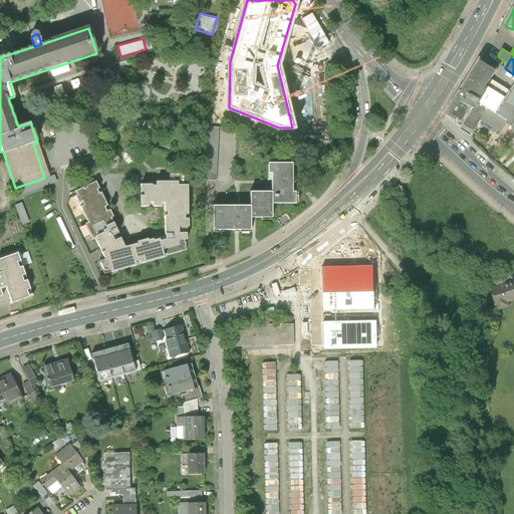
[(506,124),(513,129),(513,84),(510,92),(491,80),(497,70),(481,59),(448,112),(449,117),(462,126),(461,129),(471,135),(480,120),(500,133),(506,124)]
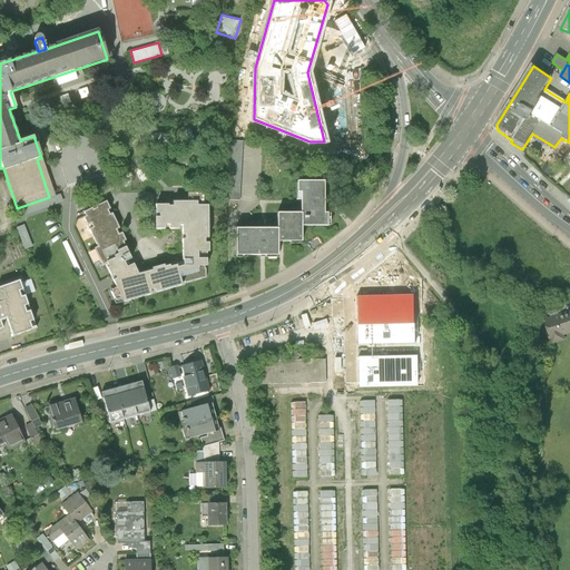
[(302,213),(302,226),(326,226),(326,214),(324,214),(324,182),(297,182),(297,193),(302,193),(302,213)]
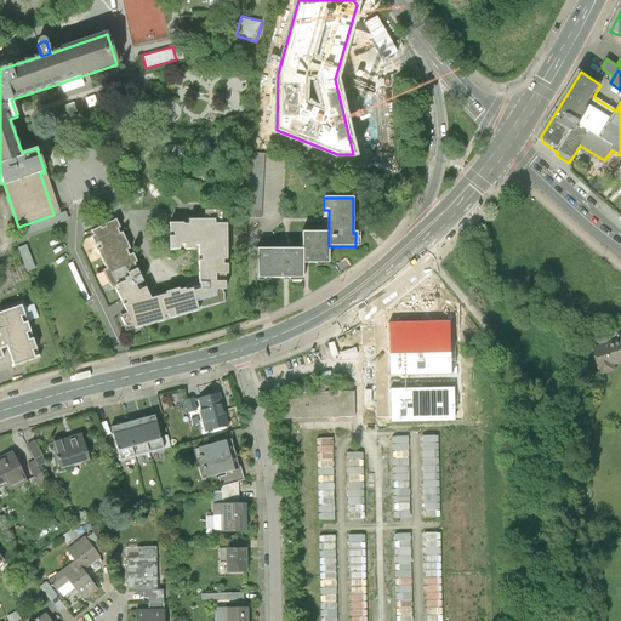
[(222,210),(204,210),(204,220),(215,220),(215,224),(222,224),(222,210)]
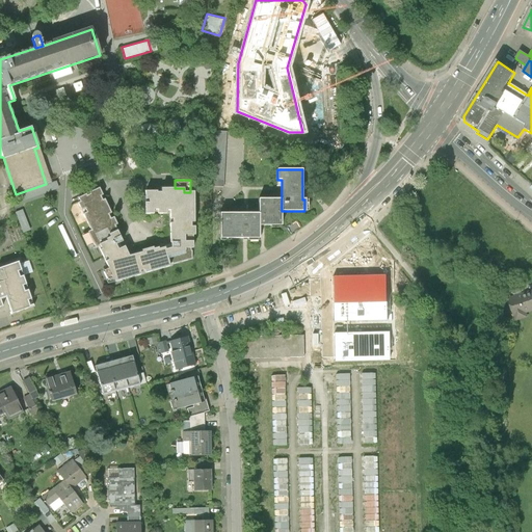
[(185,251),(185,248),(191,248),(193,248),(193,241),(185,241),(185,236),(193,235),(194,235),(194,227),(191,227),(191,222),(194,222),(194,192),(190,192),(184,192),(184,188),(175,188),(161,189),(161,192),(157,192),(157,191),(144,191),(145,197),(145,200),(149,200),(149,203),(145,203),(145,214),(154,214),(154,210),(158,210),(158,214),(166,214),(166,211),(170,211),(170,219),(173,219),(173,223),(170,223),(170,243),(171,243),(171,248),(166,249),(165,247),(159,248),(158,247),(154,248),(153,247),(141,250),(141,253),(129,256),(124,246),(118,249),(116,245),(122,242),(114,227),(117,225),(113,217),(111,218),(109,215),(111,213),(105,200),(102,201),(101,196),(103,195),(100,188),(89,193),(89,194),(86,195),(86,194),(83,195),(78,198),(80,202),(77,203),(81,211),(84,209),(86,213),(83,214),(90,231),(88,232),(88,233),(94,244),(96,248),(99,247),(109,268),(115,282),(118,281),(141,274),(140,271),(144,270),(145,273),(170,267),(169,264),(167,256),(185,251)]
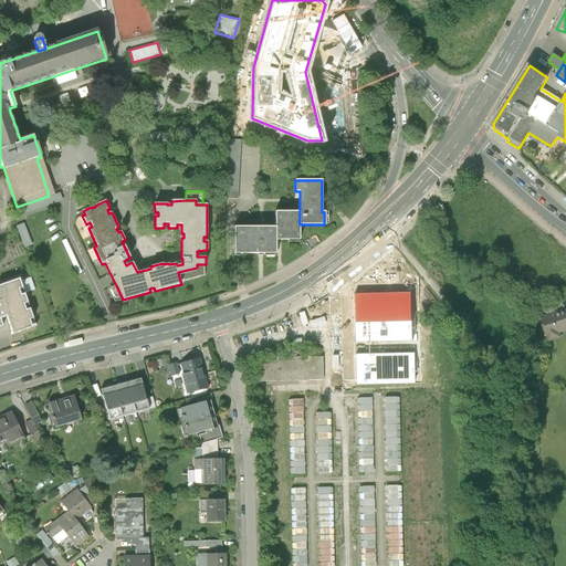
[(148,228),(155,228),(155,216),(158,216),(158,212),(155,212),(155,210),(148,210),(148,228)]
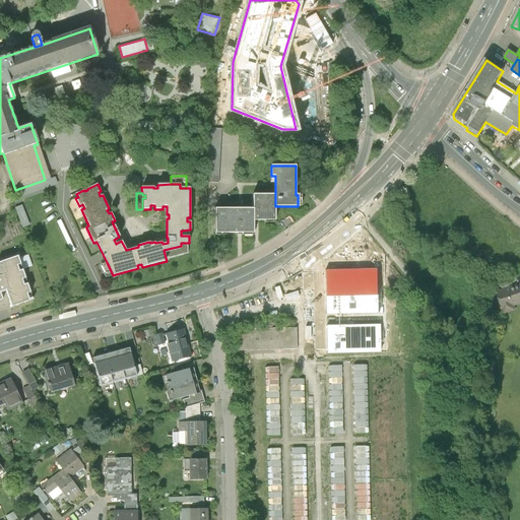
[(275,194),(254,194),(253,209),(253,220),(275,220),(275,206),(275,194)]
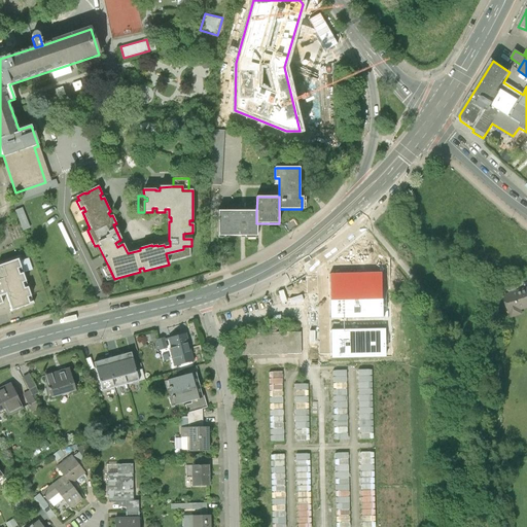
[(16,209),(24,230),(32,226),(25,206),(16,209)]
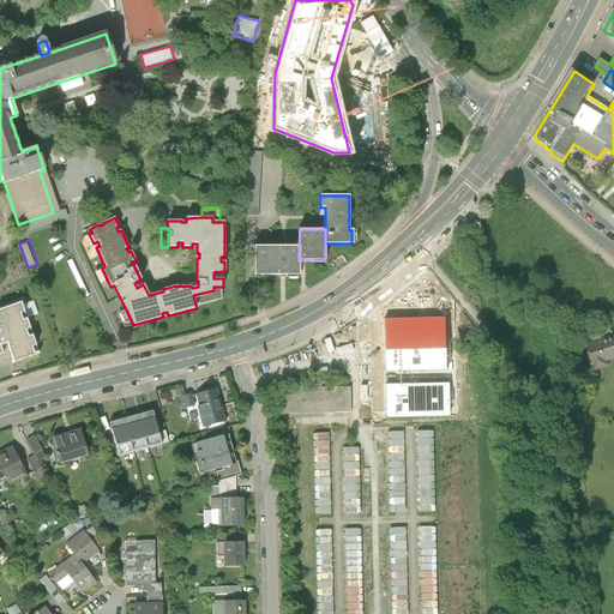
[(299,247),(254,246),(254,276),(299,276),(299,260),(299,247)]
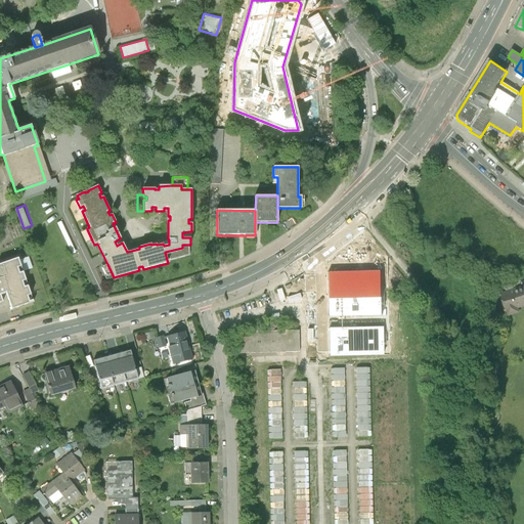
[(92,241),(87,229),(80,232),(85,244),(92,241)]
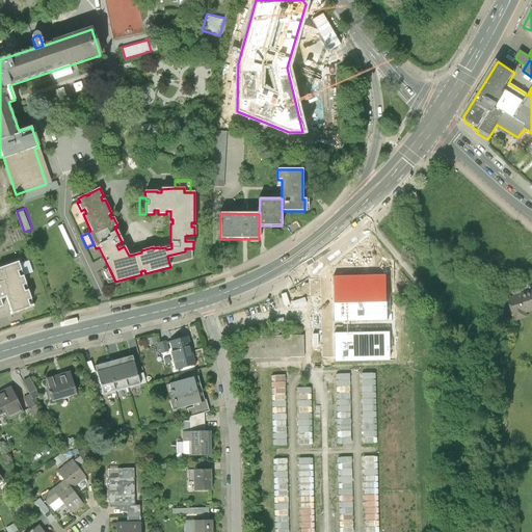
[(191,251),(191,248),(185,248),(185,251),(167,256),(169,264),(173,264),(192,259),(192,251),(191,251)]
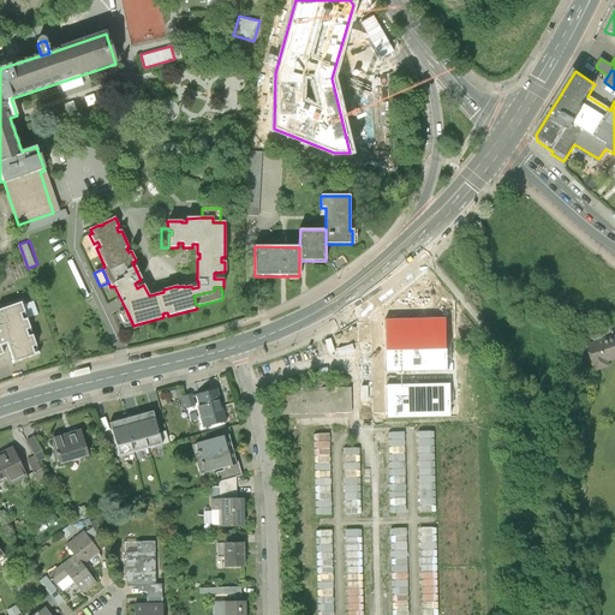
[(0,353),(3,353),(0,347),(0,345),(9,341),(16,360),(34,354),(30,347),(35,345),(31,338),(28,339),(25,330),(30,328),(27,320),(22,322),(19,315),(24,312),(21,303),(0,310),(0,353)]
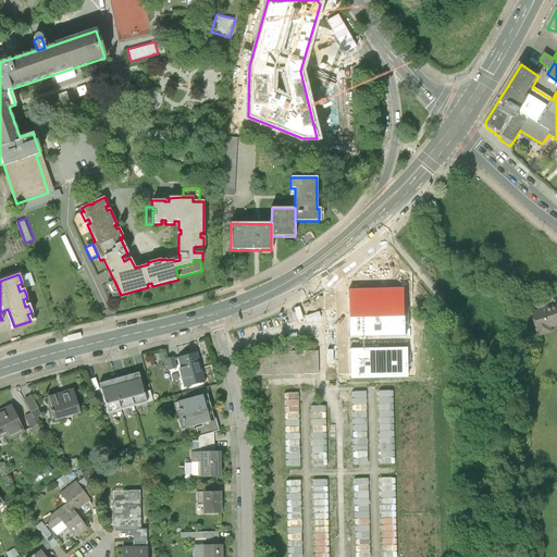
[(112,297),(121,295),(114,281),(107,284),(112,297)]
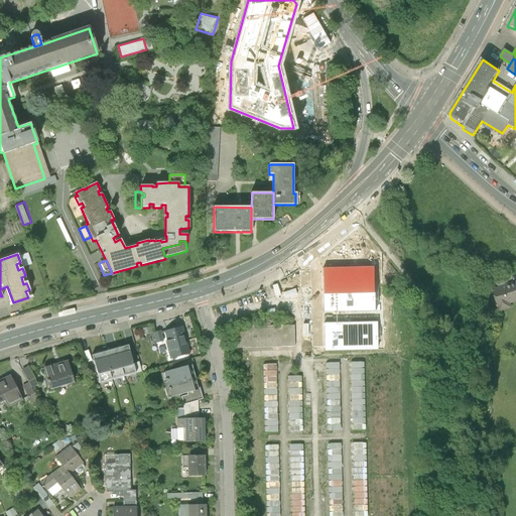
[(315,263),(316,300),(325,300),(324,293),(376,291),(375,261),(371,261),(360,261),(347,262),(335,262),(321,262),(315,263)]
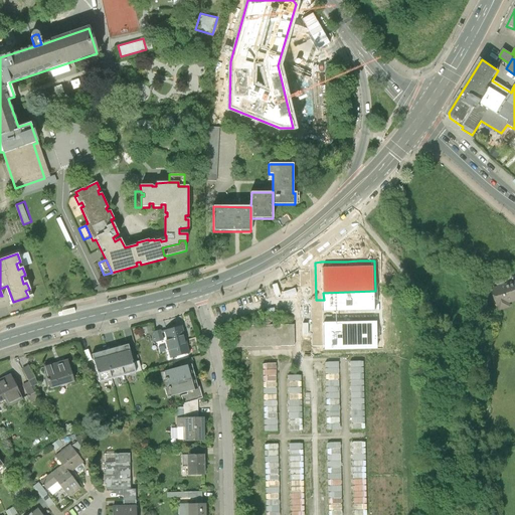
[(514,289),(514,290),(513,284),(493,290),(499,310),(509,307),(507,301),(514,298),(514,289)]
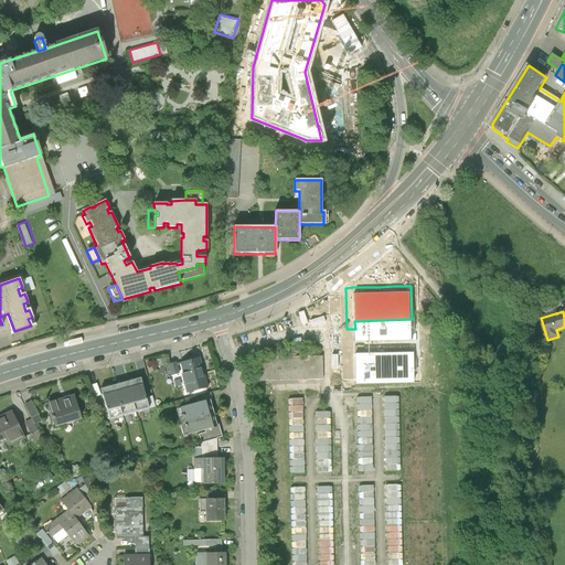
[(347,329),(347,351),(412,349),(412,319),(354,321),(355,329),(347,329)]
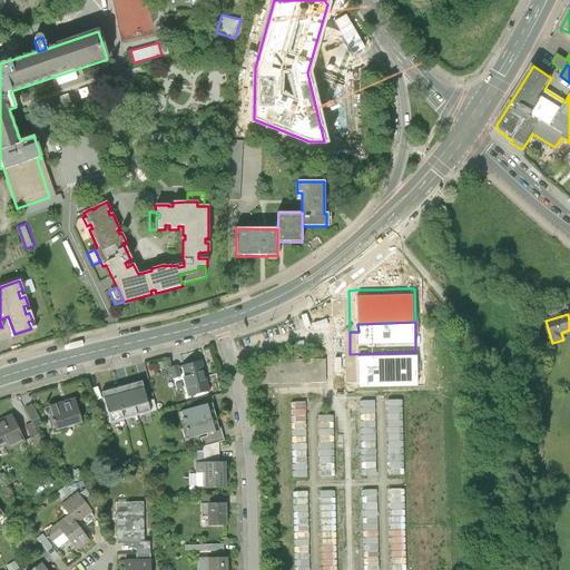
[(355,356),(356,386),(422,384),(421,354),(355,356)]
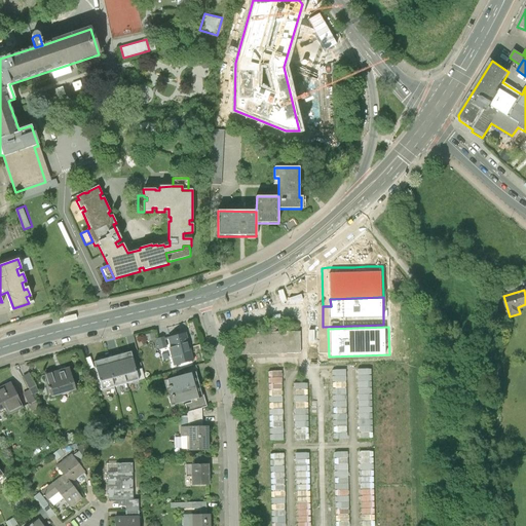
[(301,330),(238,332),(239,354),(302,352),(301,330)]
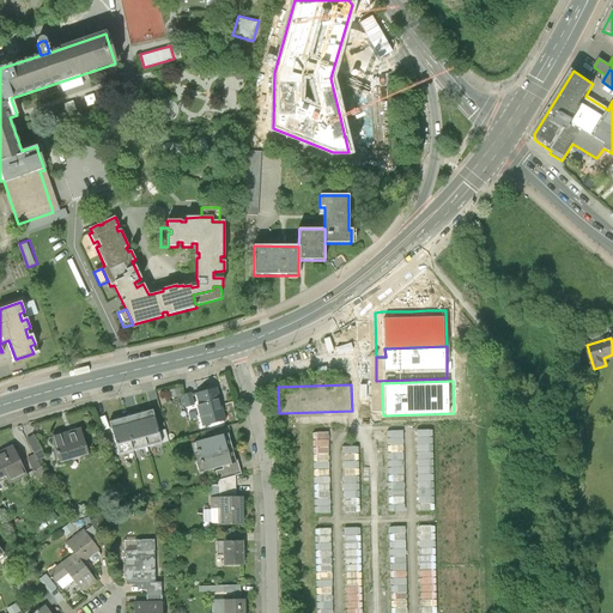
[(216,389),(196,394),(200,406),(198,407),(200,417),(202,417),(205,425),(224,420),(216,389)]
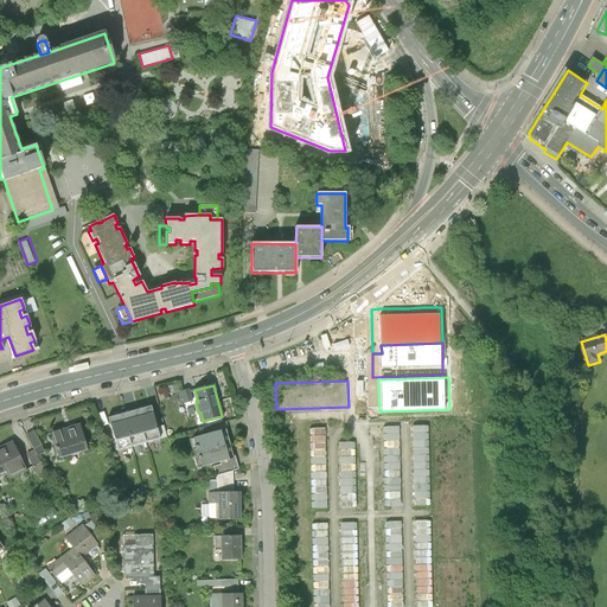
[(151,407),(136,410),(146,443),(160,440),(151,407)]
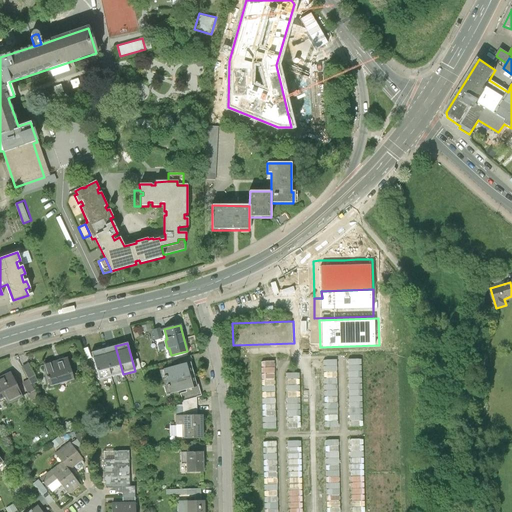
[(115,346),(103,349),(110,377),(123,374),(115,346)]
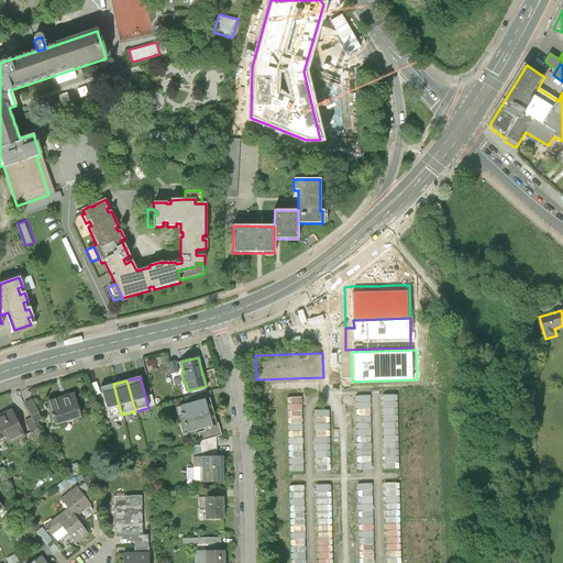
[(113,384),(100,387),(108,418),(121,415),(113,384)]
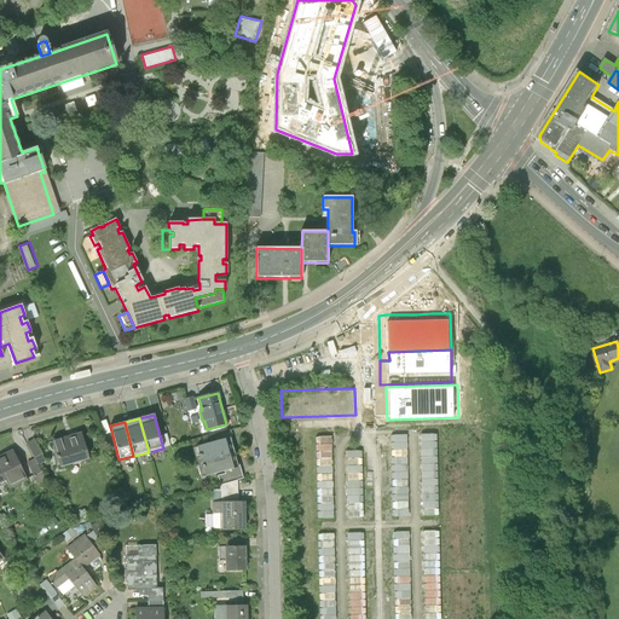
[(438,516),(435,434),(421,434),(423,516),(438,516)]
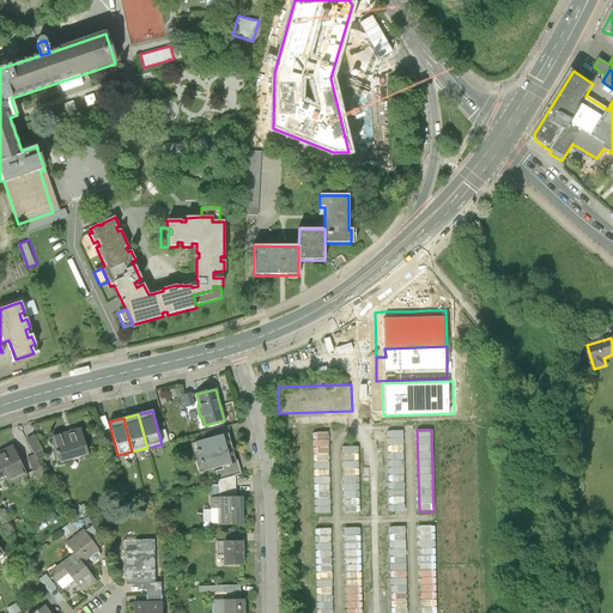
[(82,431),(61,437),(61,434),(52,437),(59,462),(87,454),(82,431)]
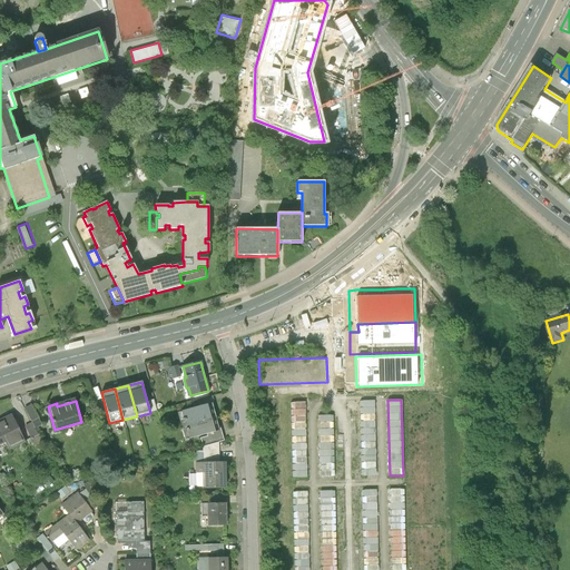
[(375,477),(374,401),(360,401),(362,477),(375,477)]
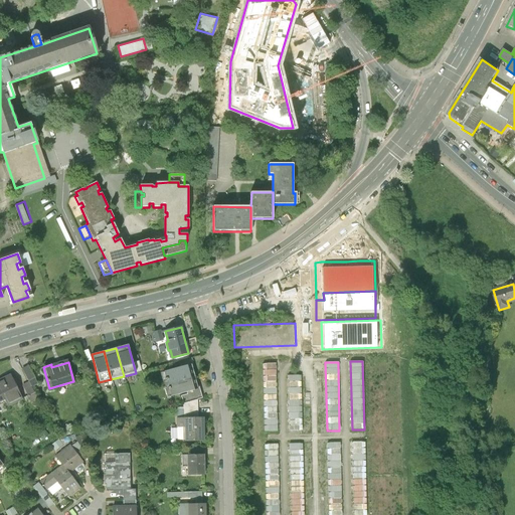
[(278,432),(276,363),(263,364),(265,432),(278,432)]
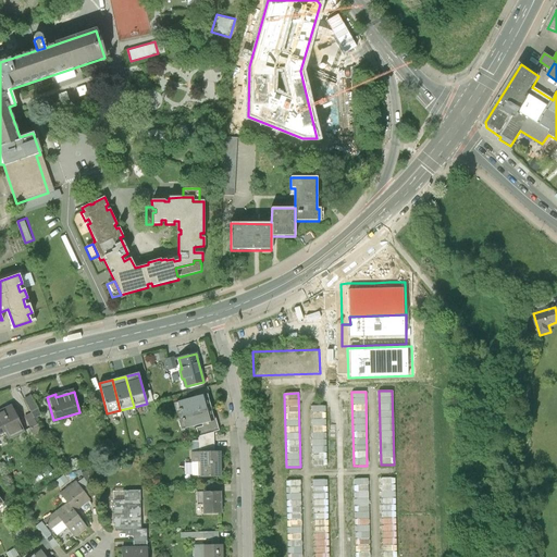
[(31,428),(38,424),(35,418),(40,415),(32,394),(24,397),(32,412),(25,416),(31,428)]
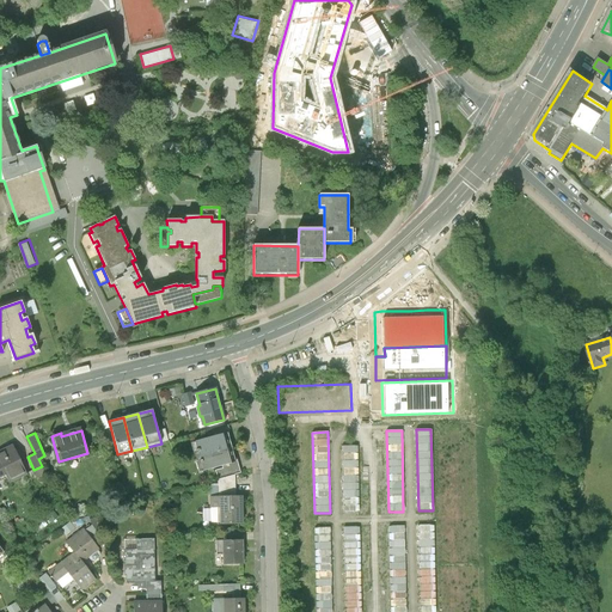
[(227,433),(195,442),(199,457),(231,448),(227,433)]
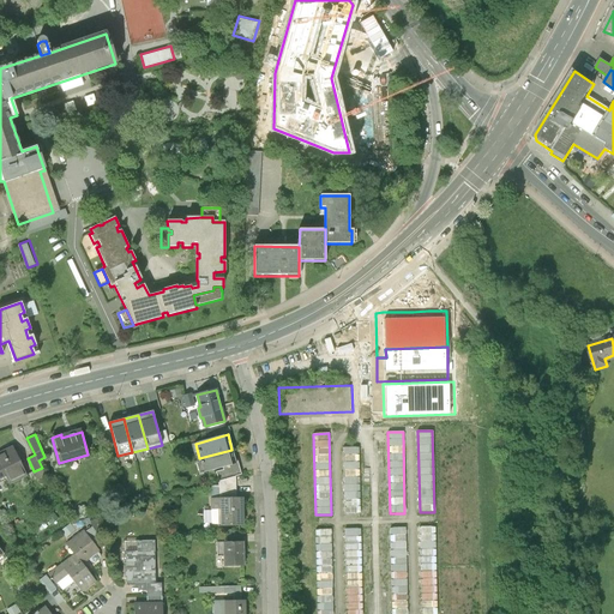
[(0,492),(28,480),(12,445),(0,450),(0,492)]
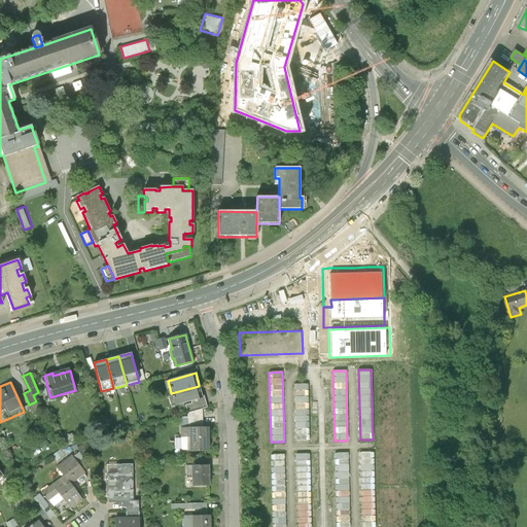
[(309,442),(307,384),(294,384),(295,442),(309,442)]
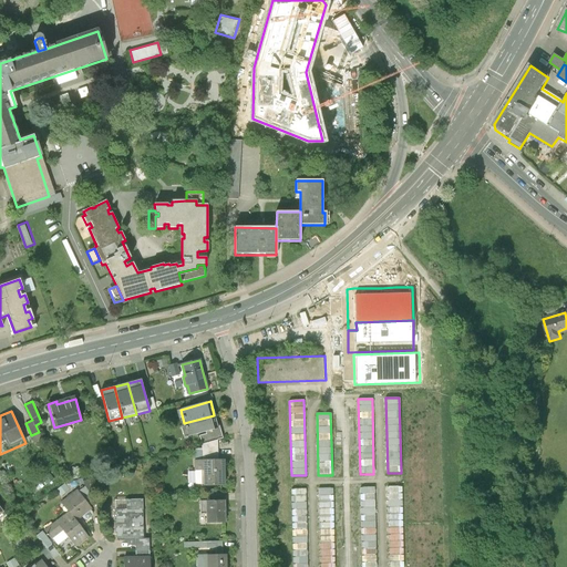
[(214,415),(184,423),(188,436),(196,434),(205,432),(218,429),(217,424),(214,415)]
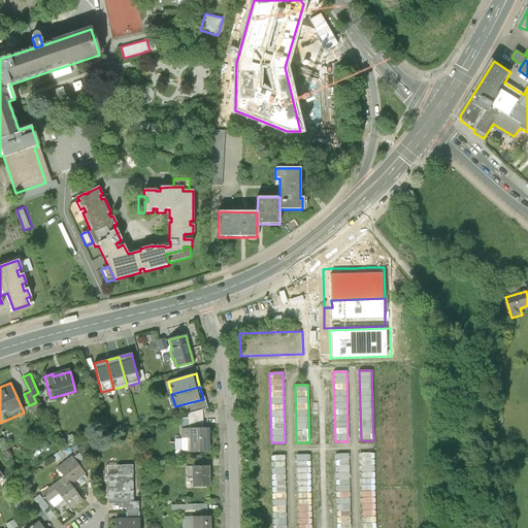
[(203,399),(191,402),(191,404),(185,406),(188,414),(202,409),(207,408),(204,395),(202,395),(203,399)]
